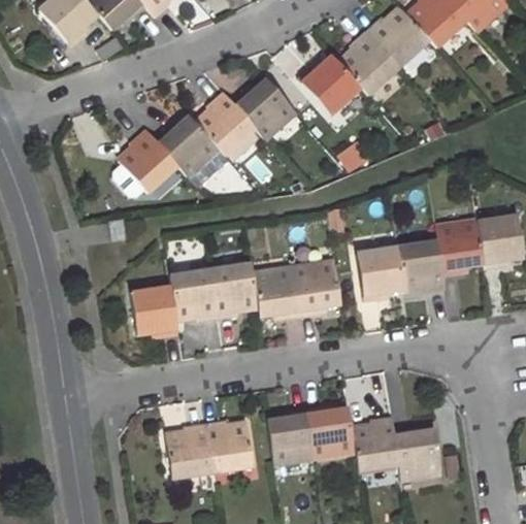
[(87,29),(84,26),(98,11),(88,0),(45,0),(38,7),(71,43),(87,29)]
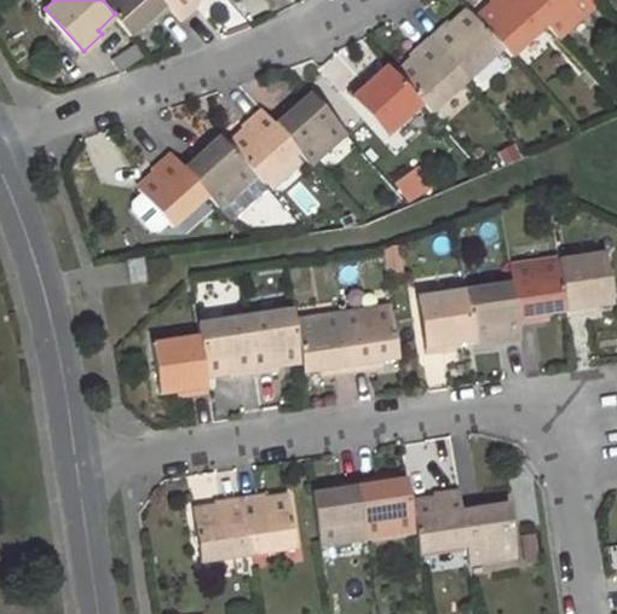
[(103,0),(115,13),(132,32),(148,17),(151,22),(171,4),(167,0),(103,0)]
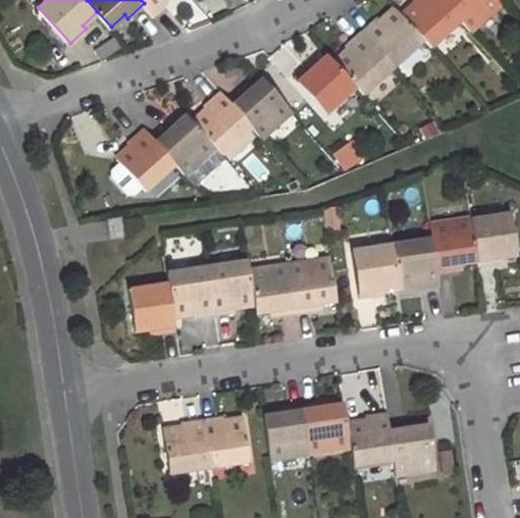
[(141,0),(144,3),(153,13),(168,0),(141,0)]
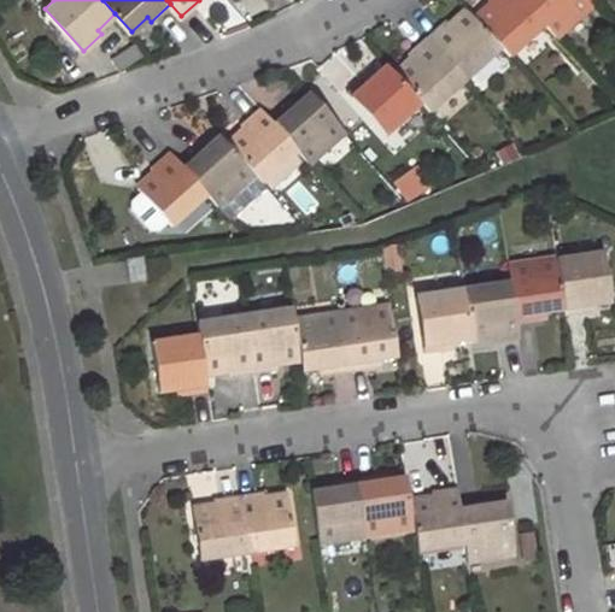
[(491,0),(475,13),(502,43),(509,52),(544,21),(525,0),(491,0)]
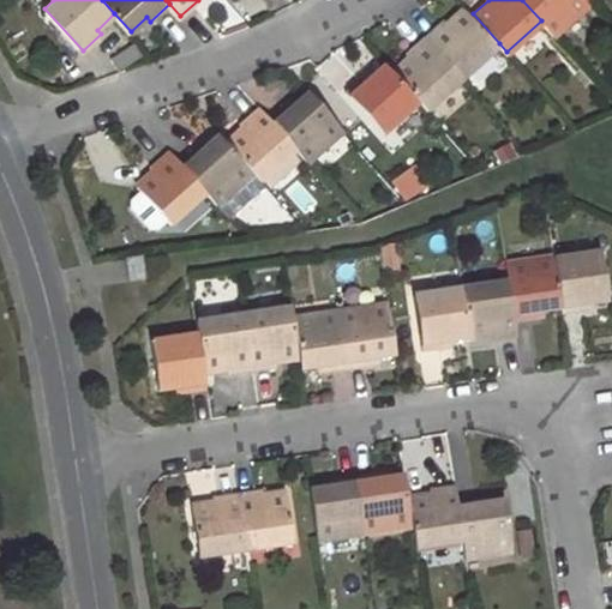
[(522,0),(541,20),(552,32),(586,0),(522,0)]
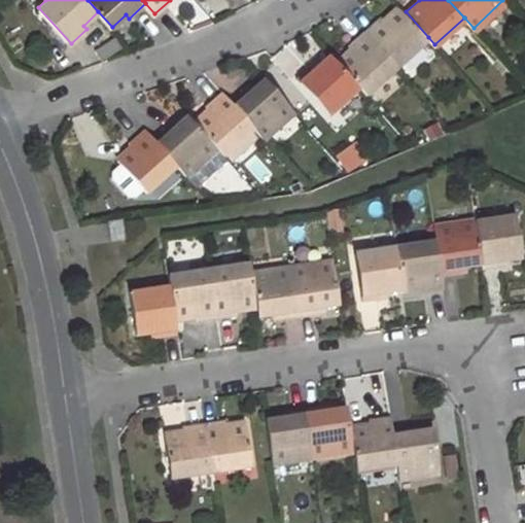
[(380,13),(363,28),(397,64),(428,37),(406,11),(398,4),(384,18),(380,13)]
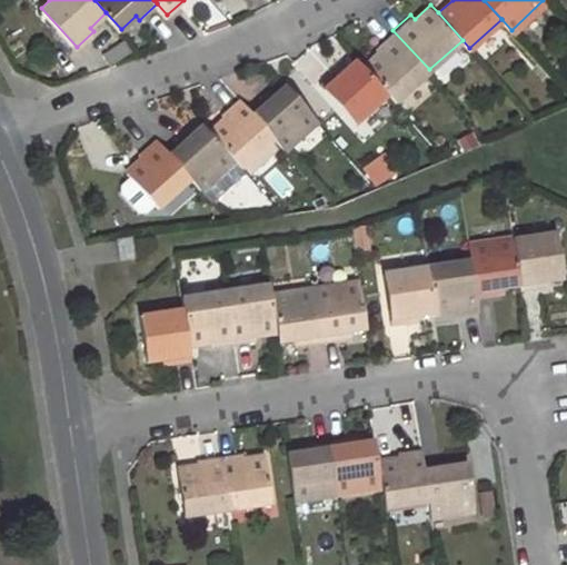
[(393,30),(376,46),(380,49),(364,65),(388,91),(396,99),(429,69),(393,30)]
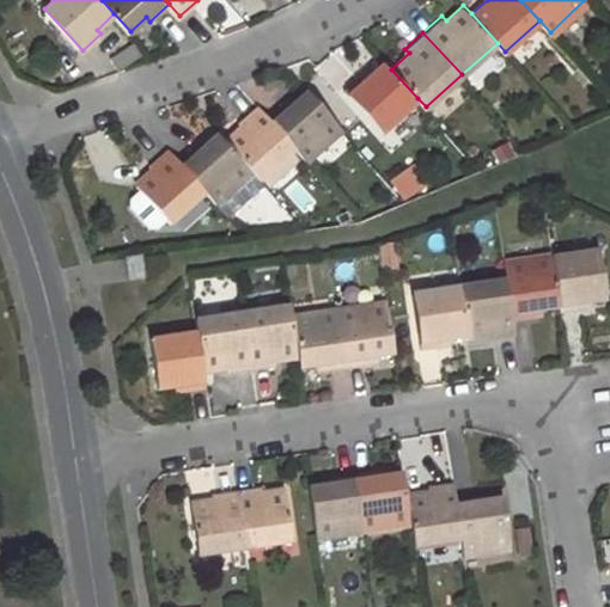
[(363,72),(343,89),(382,130),(418,98),(391,69),(384,61),(366,75),(363,72)]
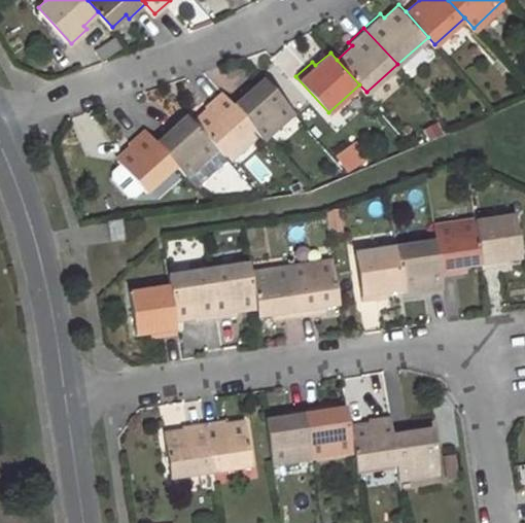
[(248,85),(232,100),(256,127),(265,136),(295,108),(267,75),(251,90),(248,85)]
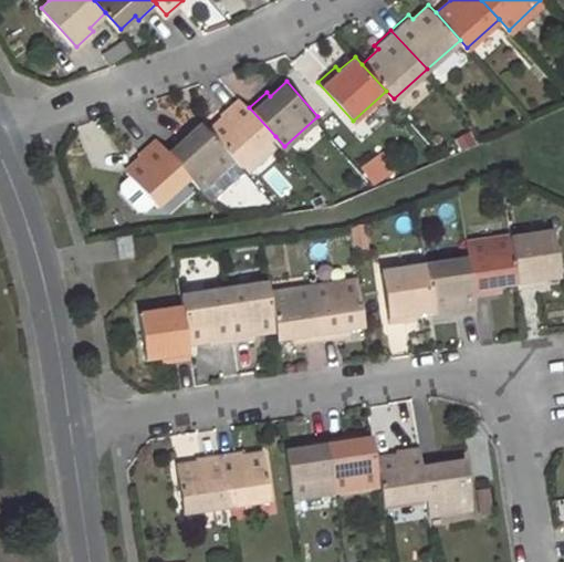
[(240,96),(221,112),(226,116),(210,129),(242,165),(275,136),(249,107),(240,96)]
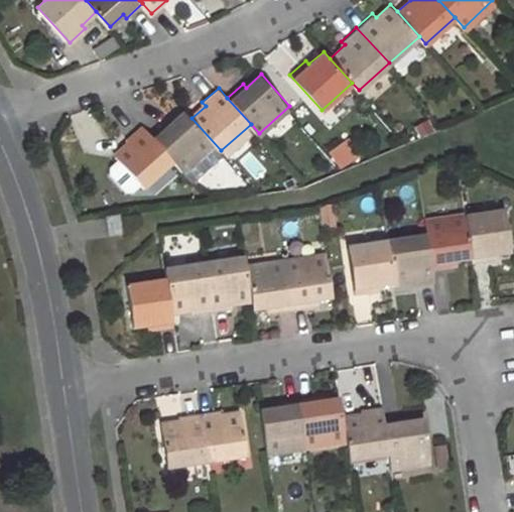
[(166,120),(151,134),(174,159),(194,180),(224,154),(221,150),(191,118),(184,111),(170,124),(166,120)]
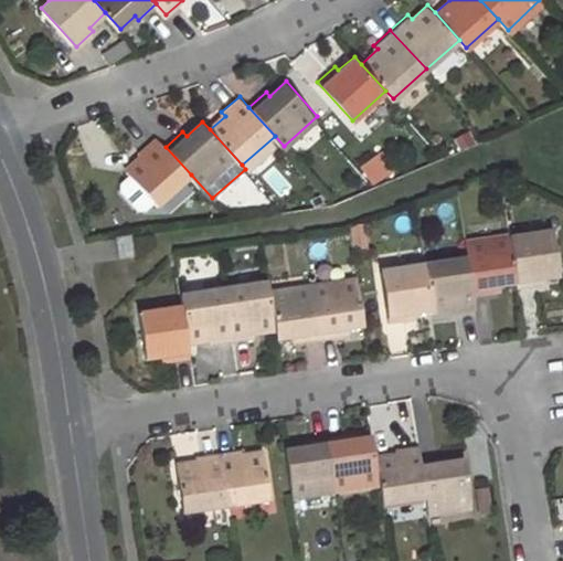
[(156,136),(138,151),(141,156),(127,169),(158,204),(191,175),(166,147),(156,136)]
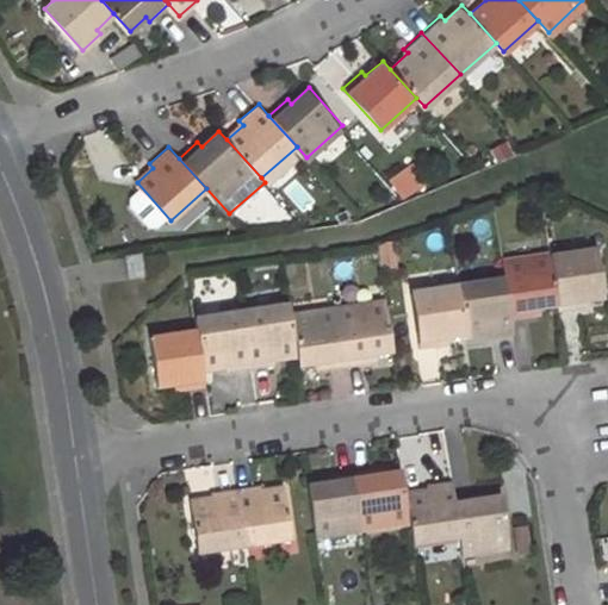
[(584,307),(583,300),(606,297),(599,247),(551,254),(558,304),(559,310),(584,307)]
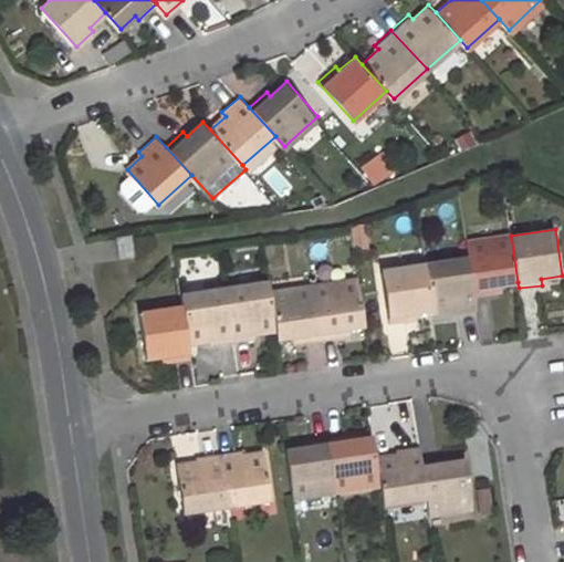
[(511,236),(466,242),(468,257),(473,294),(495,291),(495,285),(518,282),(511,236)]
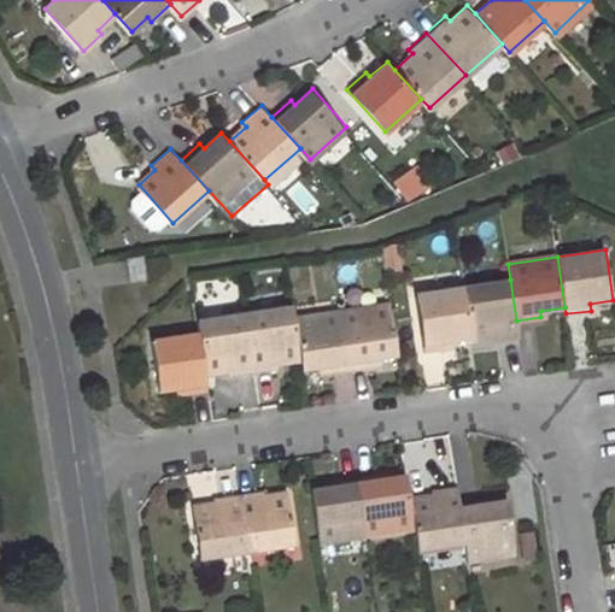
[(510,280),(463,286),(470,337),(493,334),(495,340),(519,336),(516,321),(510,280)]
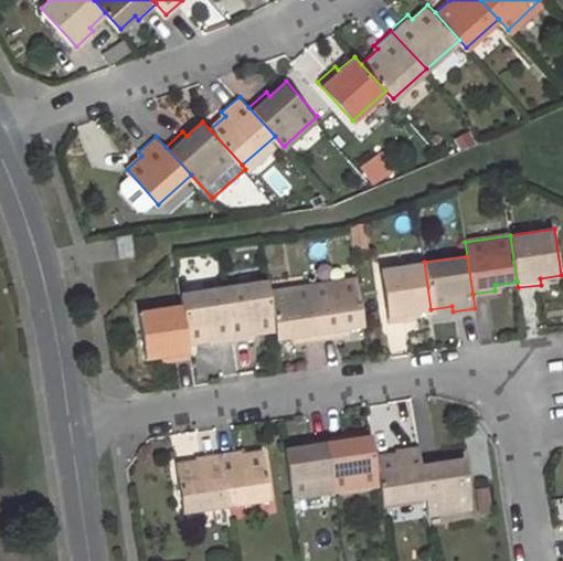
[(424,262),(379,268),(388,320),(411,317),(410,313),(431,309),(424,262)]
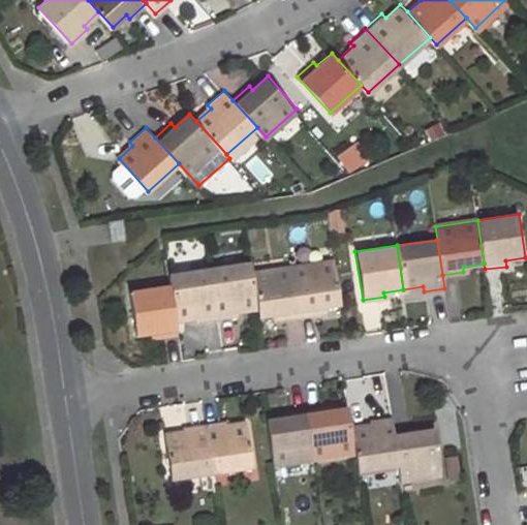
[(322,312),(320,307),(340,304),(334,260),(292,267),(300,315),(322,312)]
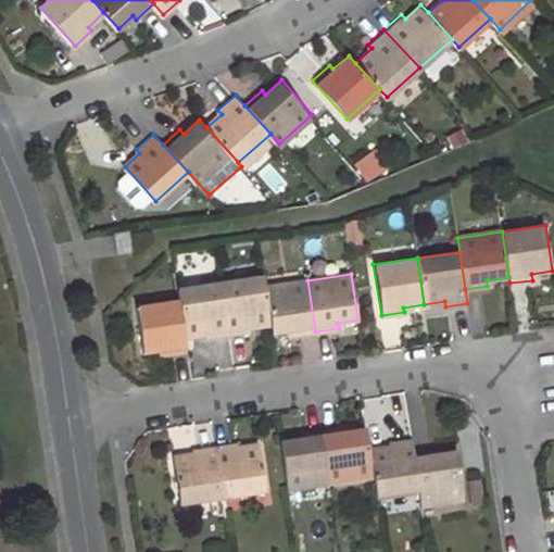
[(264,276),(221,283),(228,334),(251,329),(251,325),(271,322),(265,287),(264,276)]
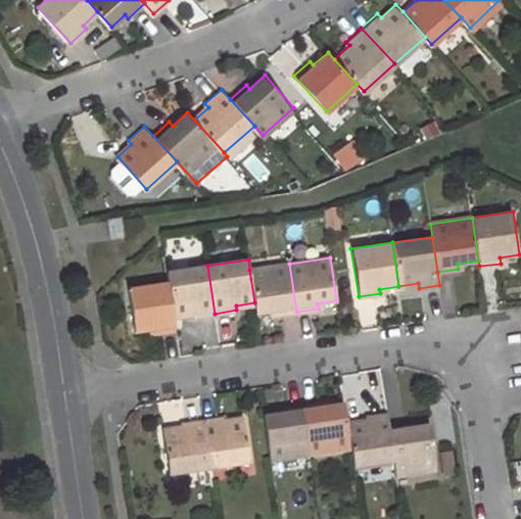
[(289,264),(249,270),(254,302),(256,313),(276,309),(276,314),(296,312),(289,264)]
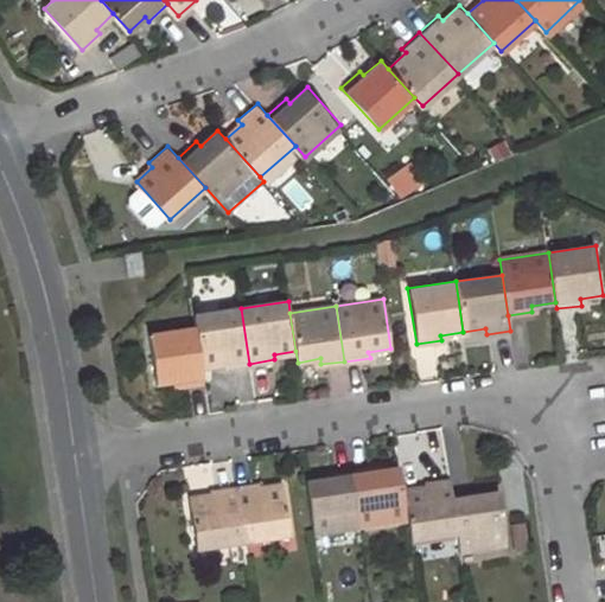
[(241,308),(195,314),(196,326),(202,365),(225,363),(225,367),(249,364),(241,308)]
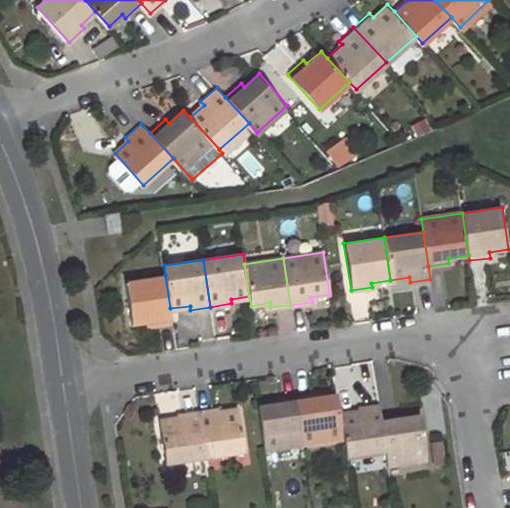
[(165,275),(125,281),(132,323),(151,320),(152,325),(172,323),(170,308),(165,275)]
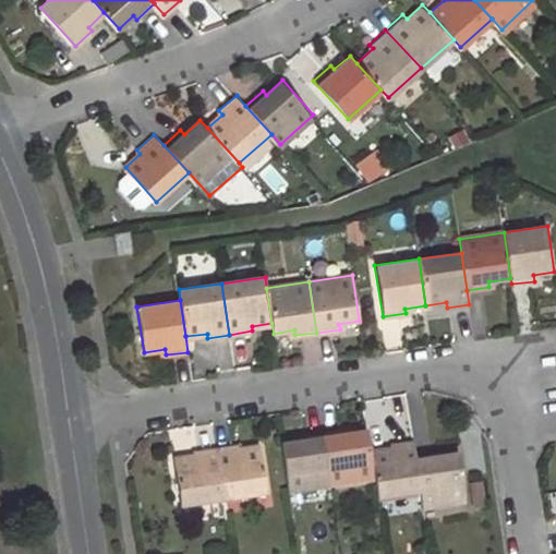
[(347,428),(325,431),(333,482),(376,477),(372,450),(369,429),(347,432),(347,428)]
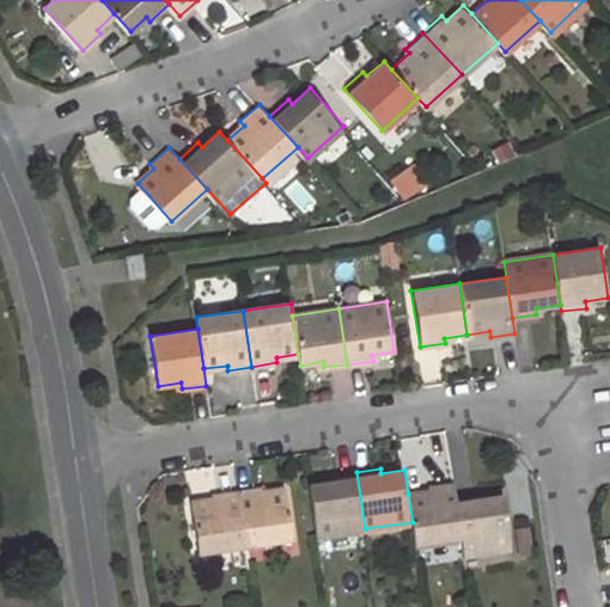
[(333,482),(310,485),(317,535),(365,528),(357,472),(331,476),(333,482)]
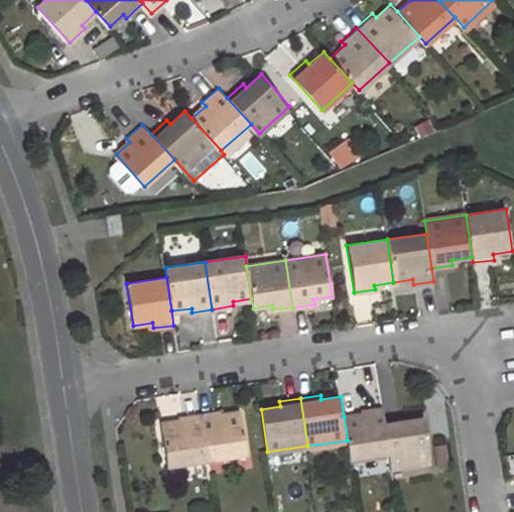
[(383,405),(363,408),(363,413),(344,416),(348,440),(350,460),(390,454),(385,418),(383,405)]
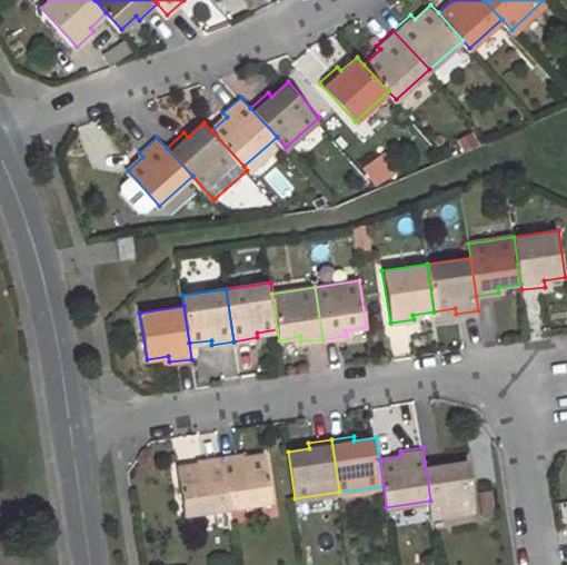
[(244,453),(220,456),(229,508),(272,502),(266,455),(245,457),(244,453)]
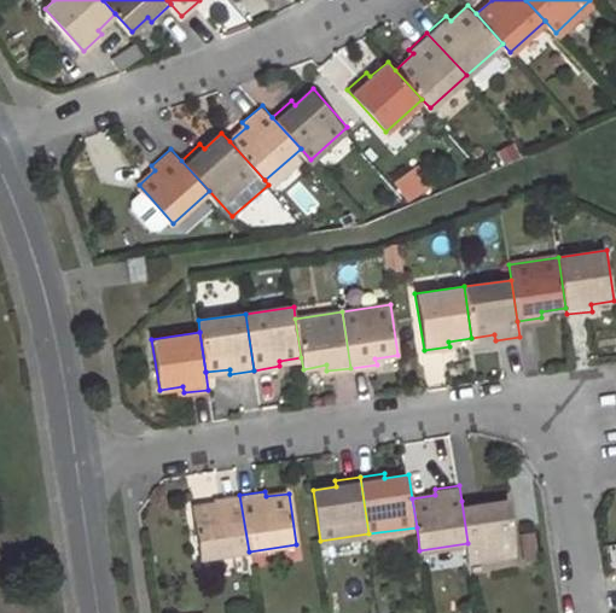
[(239,495),(215,498),(216,505),(195,508),(202,559),(249,552),(239,495)]
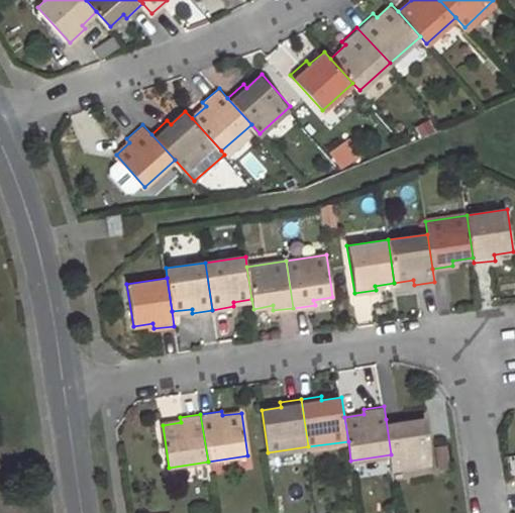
[(406,416),(386,419),(391,454),(394,468),(433,462),(426,418),(406,421),(406,416)]
